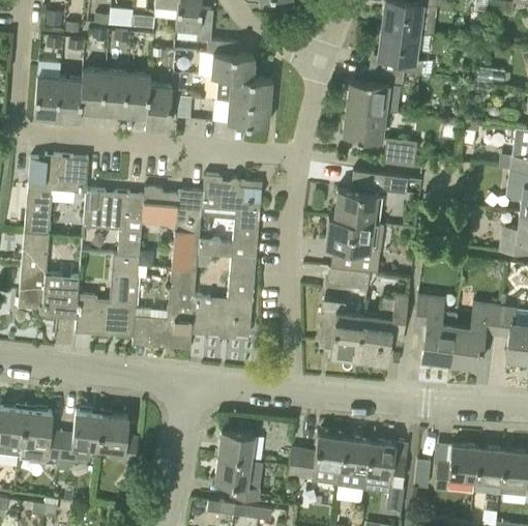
[(200,32),(199,40),(208,41),(211,41),(213,11),(202,10),(202,0),(178,0),(177,7),(175,30),(200,32)]
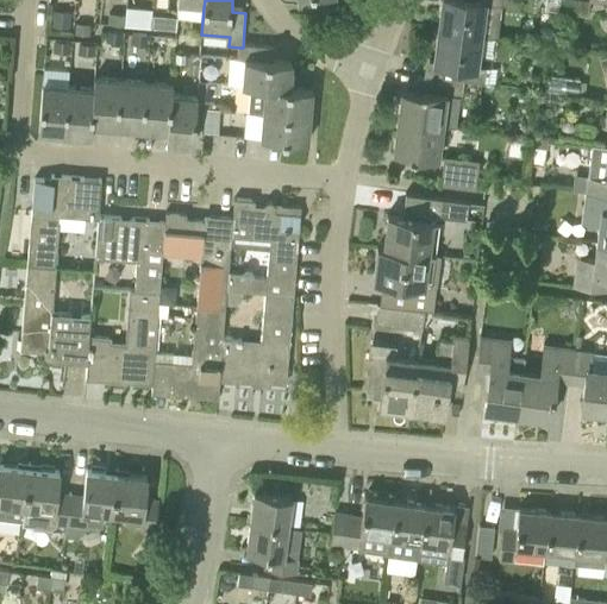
[(299,0),(299,11),(336,14),(336,0),(299,0)]
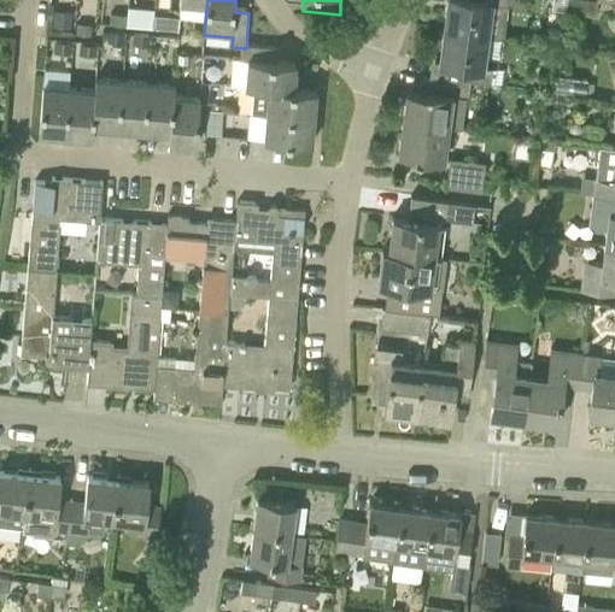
[(449,0),(445,33),(491,39),(495,6),(509,9),(509,0),(470,0),(470,1),(458,0),(449,0)]
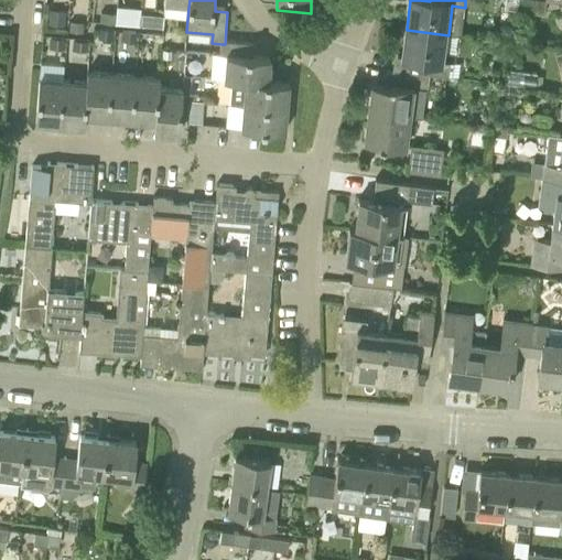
[(546,4),(520,1),(518,14),(546,19),(548,4),(546,4)]
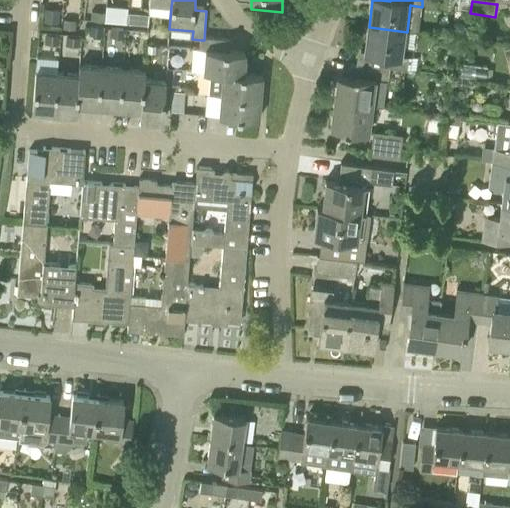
[(109,7),(109,22),(130,22),(130,8),(109,7)]
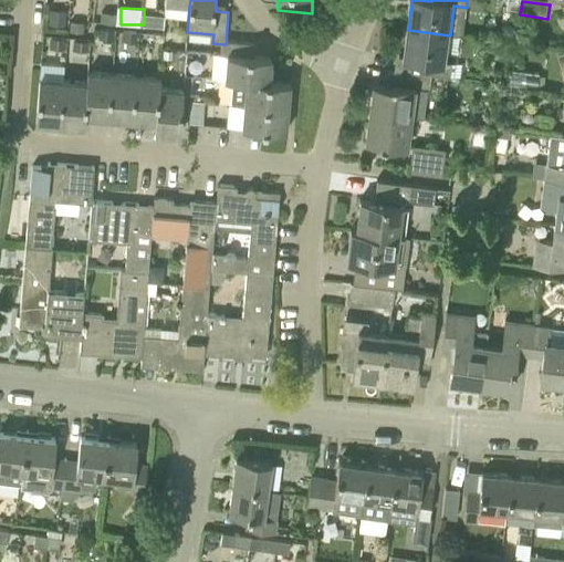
[(419,76),(448,81),(456,82),(458,68),(446,65),(450,35),(408,30),(404,62),(421,64),(419,76)]
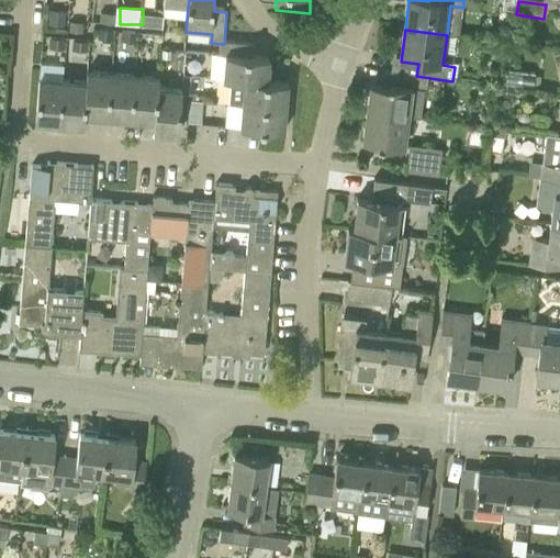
[(232,84),(268,85),(269,62),(253,59),(254,46),(245,46),(224,44),(221,44),(220,56),(225,57),(223,82),(232,84)]
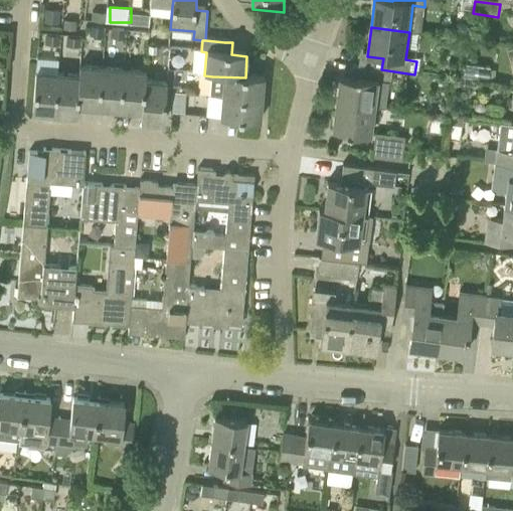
[(78,109),(100,111),(103,69),(80,67),(79,78),(78,109)]
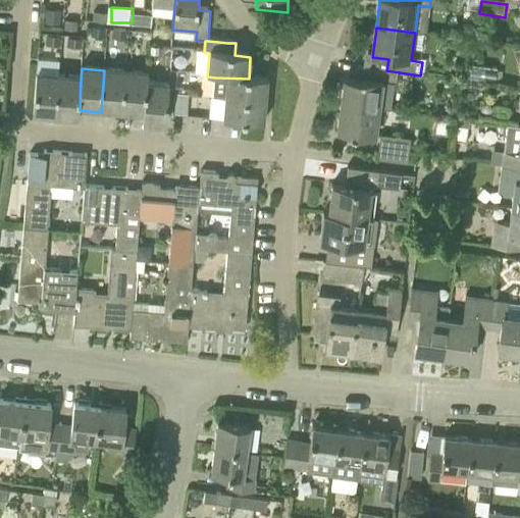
[(342,106),(380,111),(392,112),(394,92),(411,94),(412,88),(413,74),(386,70),(363,68),(361,84),(345,82),(342,106)]
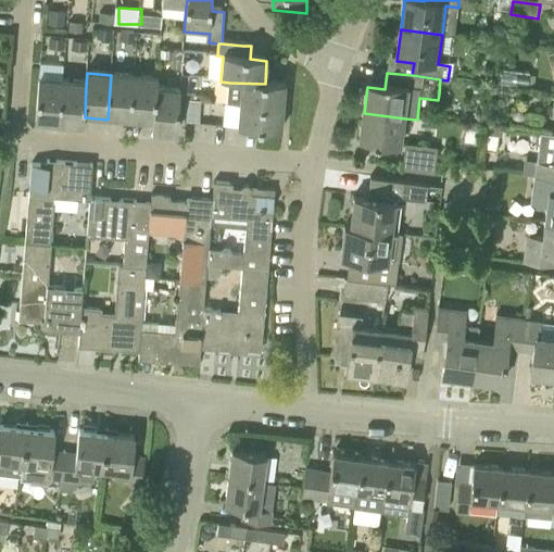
[(502,87),(511,88),(528,90),(530,76),(503,73),(502,87)]
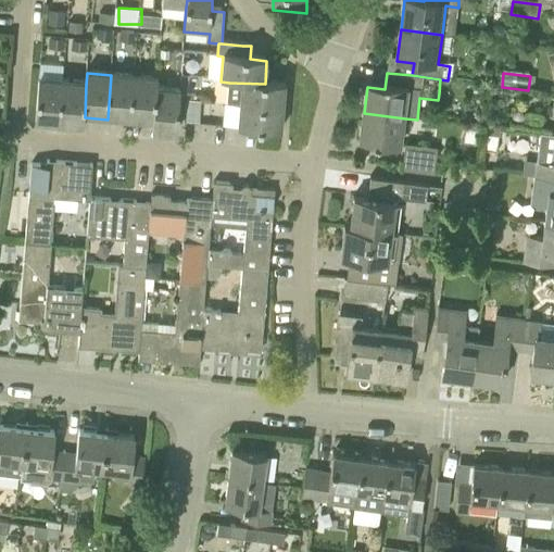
[(108,120),(130,121),(134,77),(111,75),(108,120)]
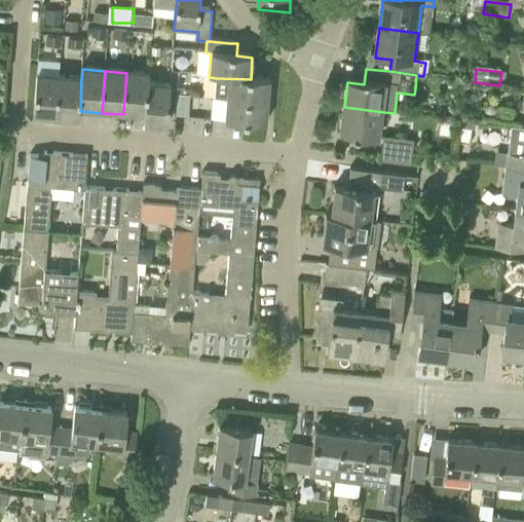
[(123,114),(145,116),(145,104),(148,103),(149,85),(150,75),(126,73),(123,114)]
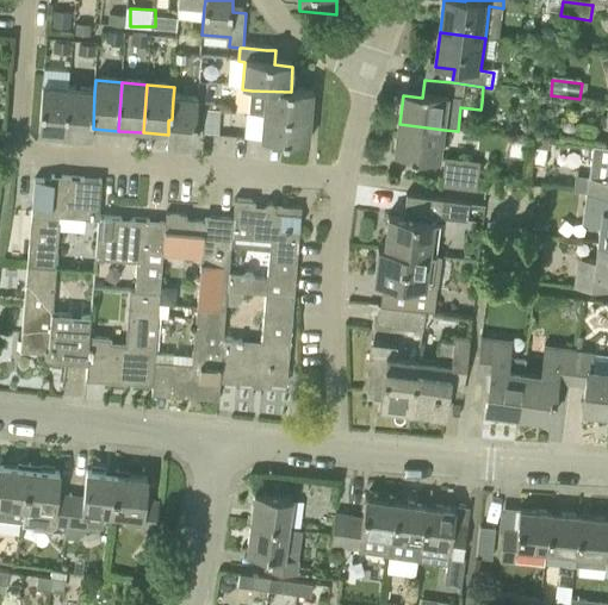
[(39,136),(64,138),(69,91),(43,88),(39,136)]
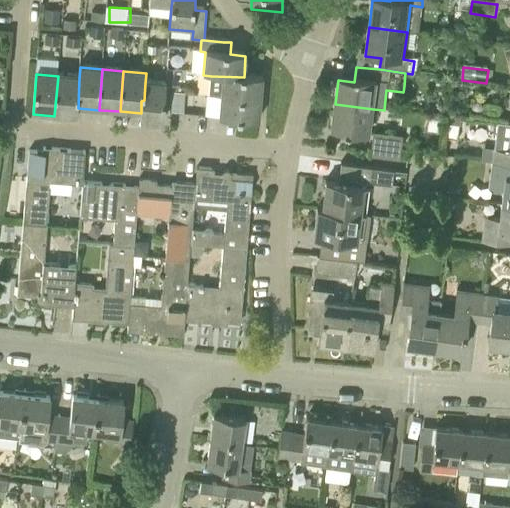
[(77,118),(78,108),(79,78),(58,76),(54,116),(77,118)]
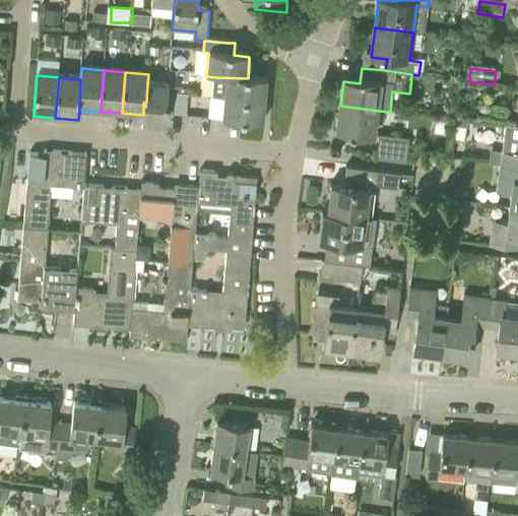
[(224,100),(265,103),(267,79),(248,78),(214,77),(212,99),(224,100)]
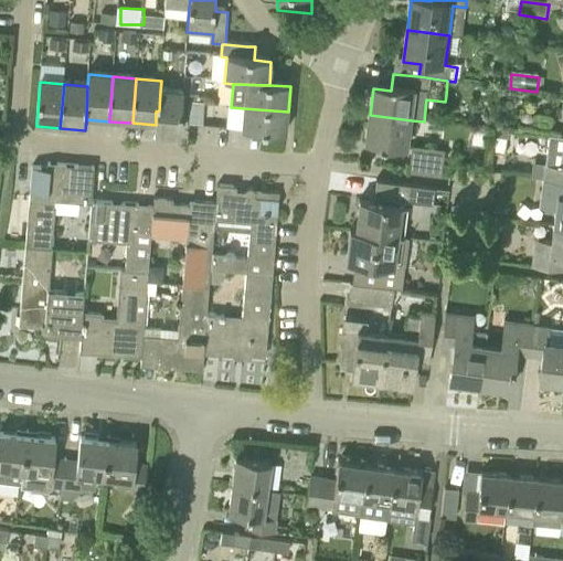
[(156,112),(156,125),(155,136),(180,138),(183,93),(160,92),(159,110),(156,112)]
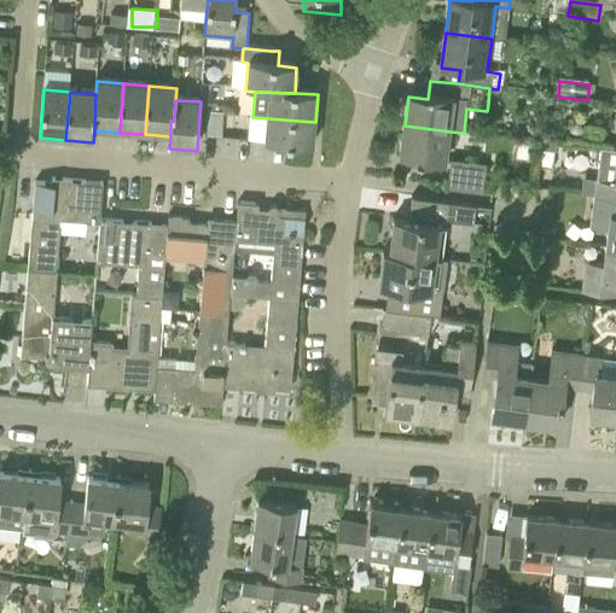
[(265,144),(313,149),(315,122),(267,118),(266,138),(265,144)]
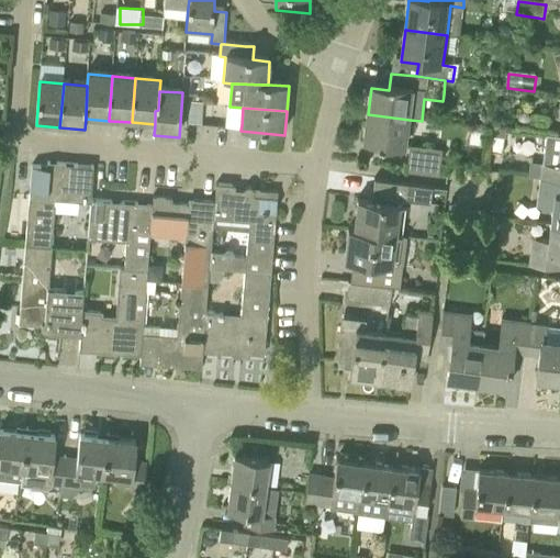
[(410,120),(368,114),(364,145),(379,147),(379,148),(405,152),(410,120)]
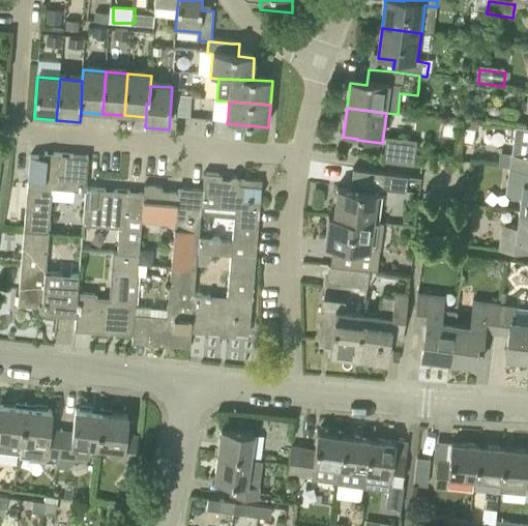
[(509,171),(527,173),(527,130),(516,129),(512,156),(511,156),(509,171)]
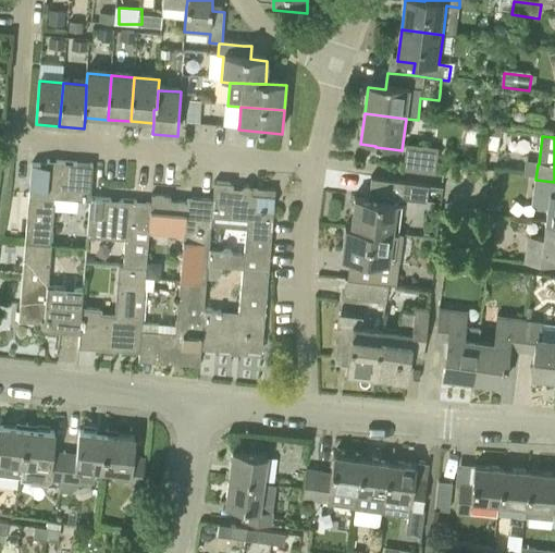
[(404,172),(436,177),(441,150),(407,146),(404,172)]
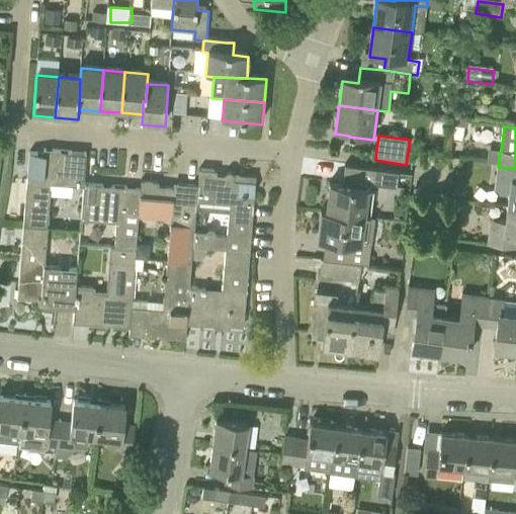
[(24,229),(49,231),(49,230),(47,230),(48,218),(49,218),(51,192),(50,192),(50,186),(84,189),(84,186),(87,156),(45,152),(44,156),(30,155),(24,229)]
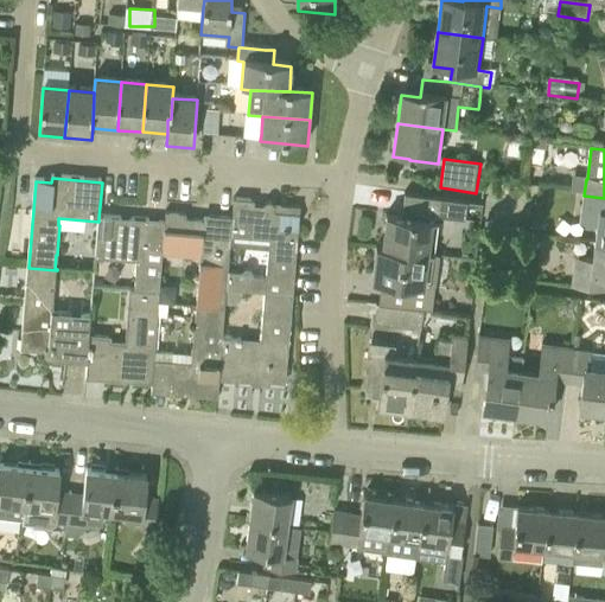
[(594,243),(604,244),(604,198),(584,196),(579,226),(597,228),(594,243)]
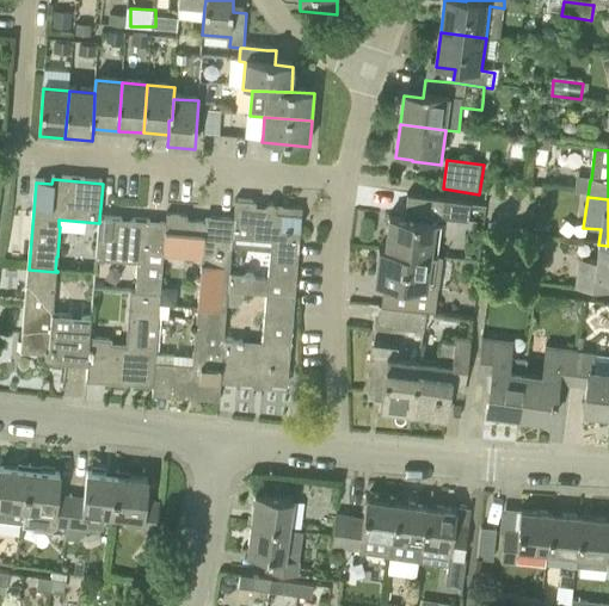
[(386,252),(438,259),(444,202),(411,198),(408,221),(389,220),(386,252)]
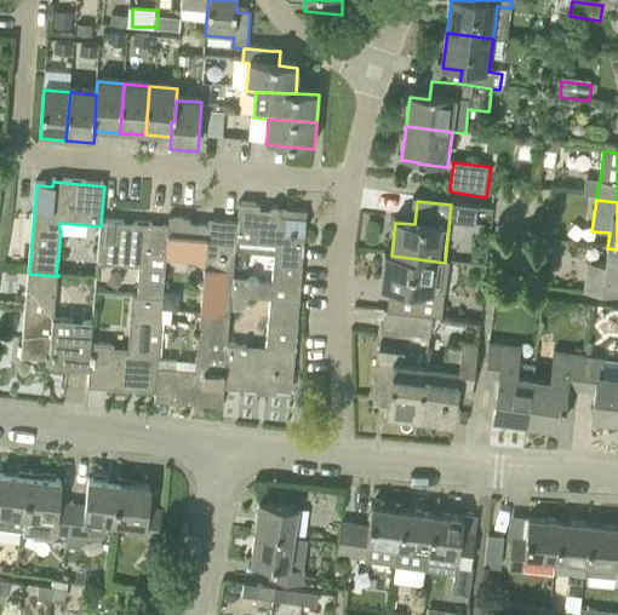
[(270,302),(299,305),(307,214),(281,212),(280,214),(278,210),(276,210),(273,210),(270,210),(270,212),(269,213),(259,212),(261,207),(239,206),(238,225),(236,243),(275,247),(270,302)]
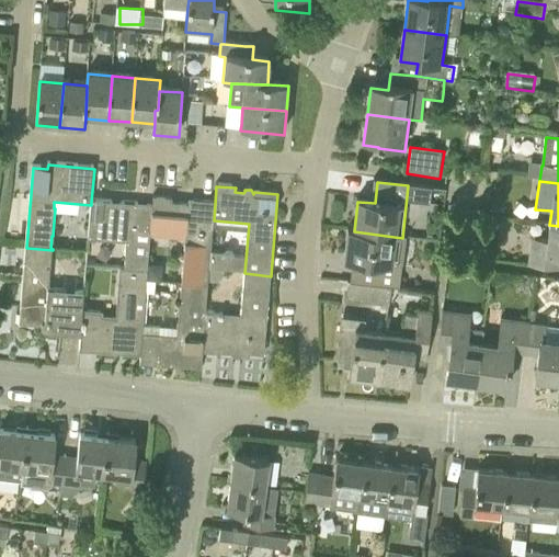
[(208,287),(214,220),(215,204),(189,202),(189,206),(172,204),(172,200),(153,199),(152,207),(150,234),(150,239),(185,241),(182,285),(208,287)]
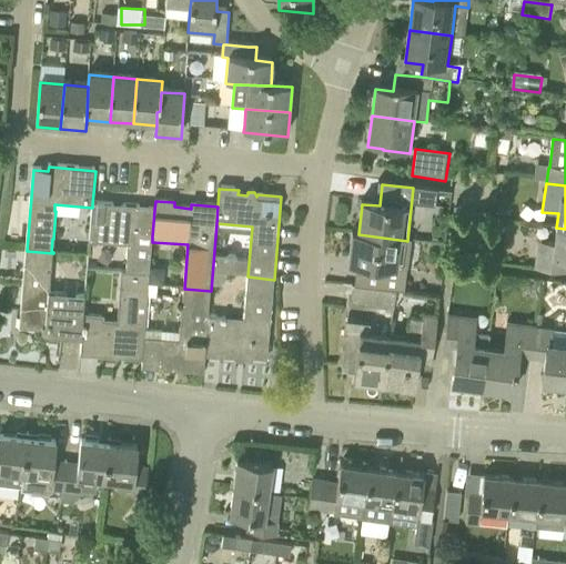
[(127,273),(149,277),(151,249),(138,248),(138,235),(152,237),(154,210),(92,204),(92,208),(89,244),(129,248),(127,273)]
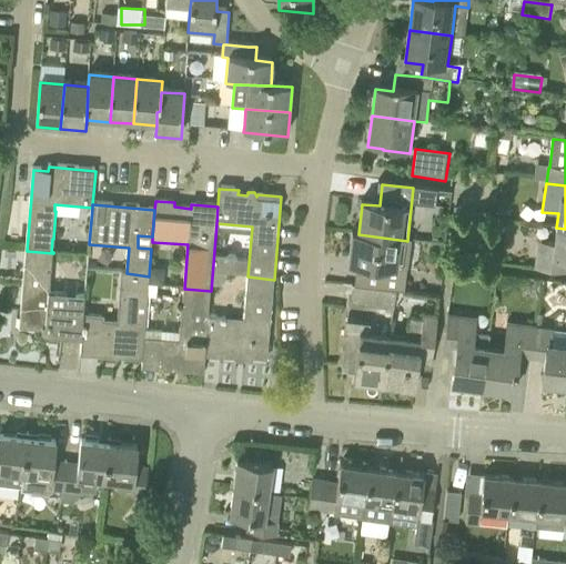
[(565,229),(556,228),(554,244),(539,242),(536,271),(565,275),(565,229)]
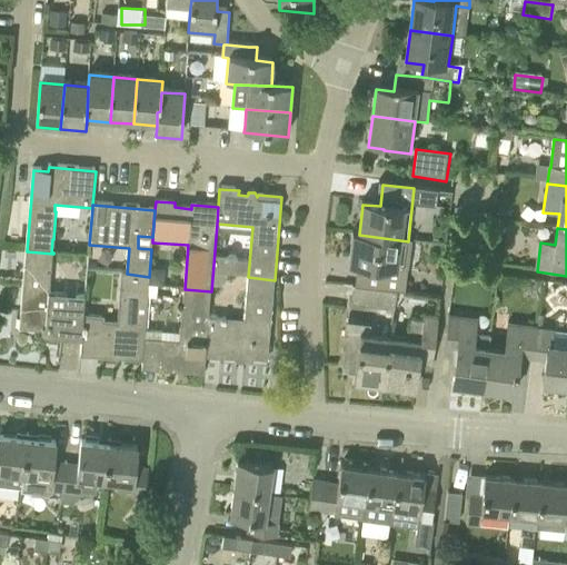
[(358,266),(356,288),(397,293),(397,294),(406,294),(408,271),(405,270),(408,241),(359,235),(354,234),(350,266),(358,266)]
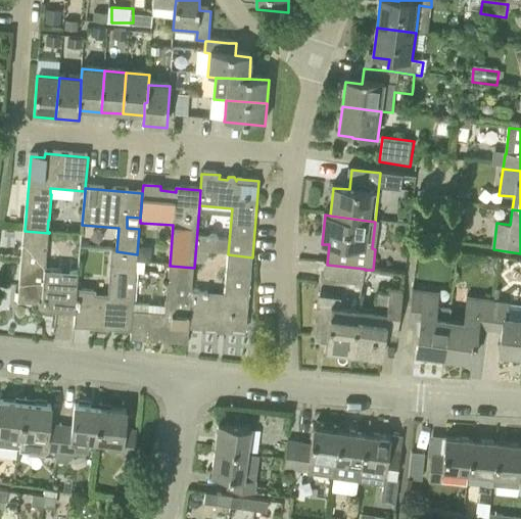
[(75,313),(77,290),(78,281),(45,278),(49,233),(25,231),(18,303),(39,305),(39,307),(40,309),(41,310),(42,310),(75,313)]
